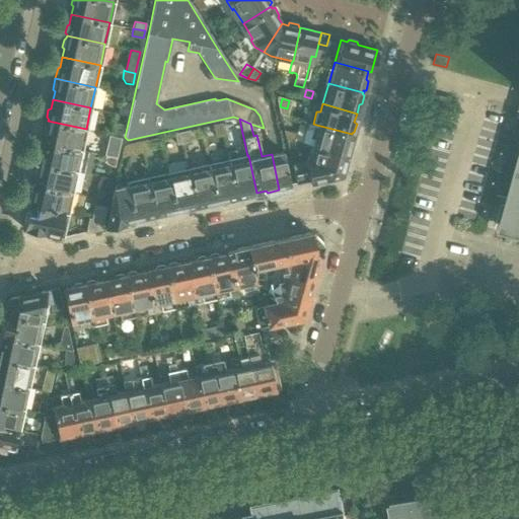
[(46,134),(44,142),(81,150),(86,129),(48,121),(48,123),(45,124),(44,131),(46,134)]
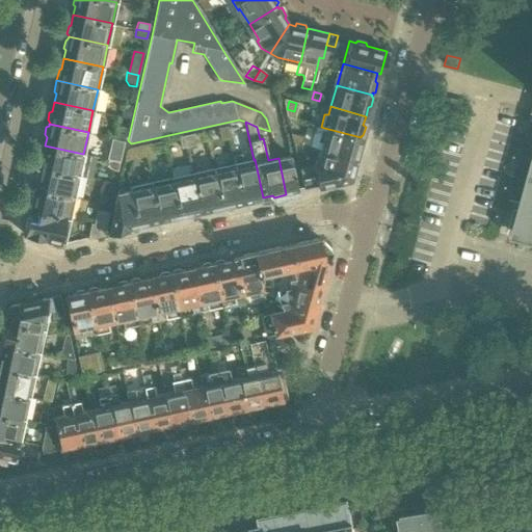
[(307,145),(318,150),(353,159),(356,151),(360,150),(362,141),(360,139),(361,138),(361,137),(324,128),(321,127),(313,124),(307,145)]
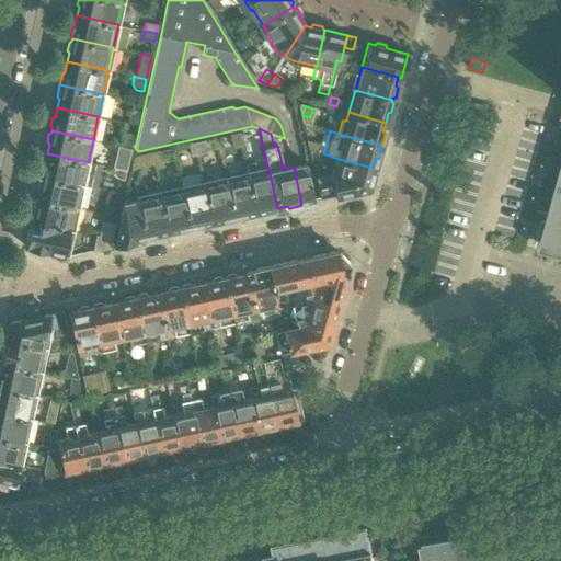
[(248,132),(239,134),(241,145),(250,142),(248,132)]
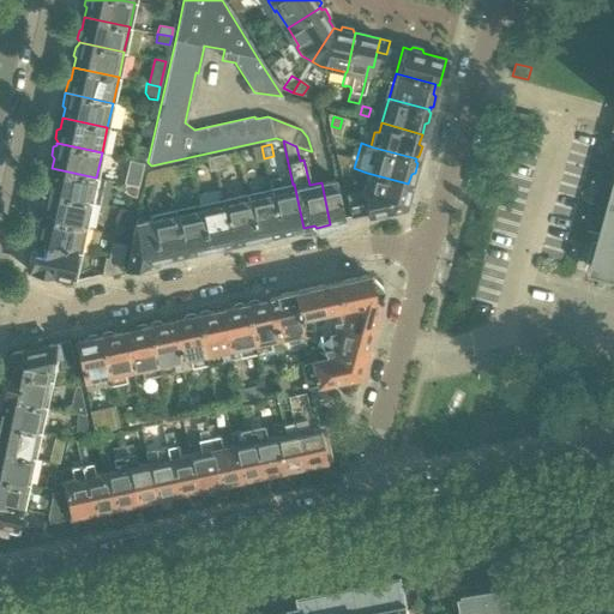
[(264,158),(262,146),(251,149),(254,161),(264,158)]
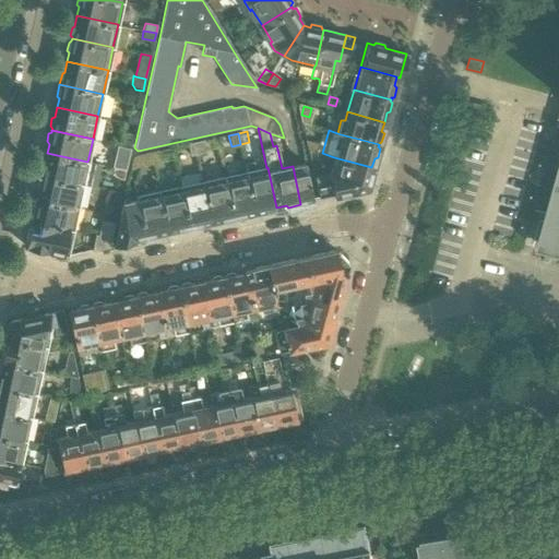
[(308,150),(317,152),(319,144),(306,140),(308,150)]
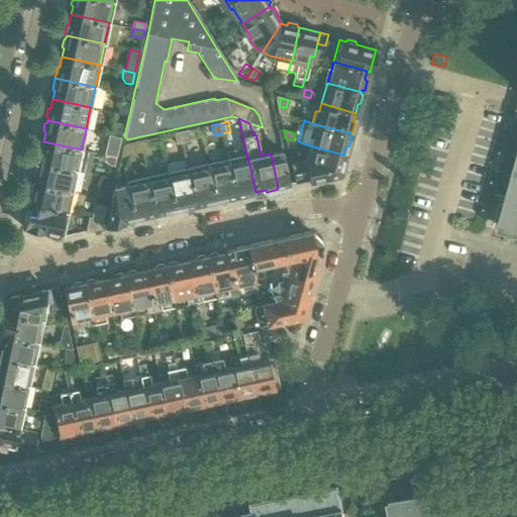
[(188,130),(178,132),(180,142),(191,140),(188,130)]
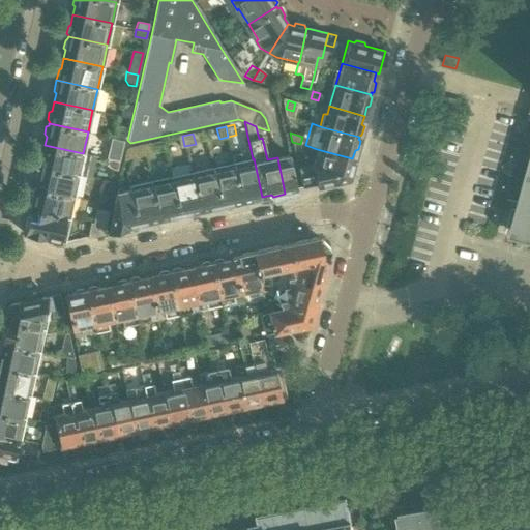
[(292,142),(294,149),(297,162),(302,160),(303,145),(300,144),(292,142)]
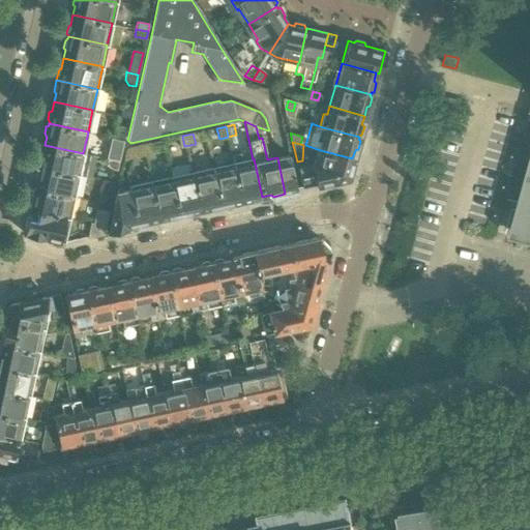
[(149,143),(141,145),(143,155),(151,153),(149,143)]
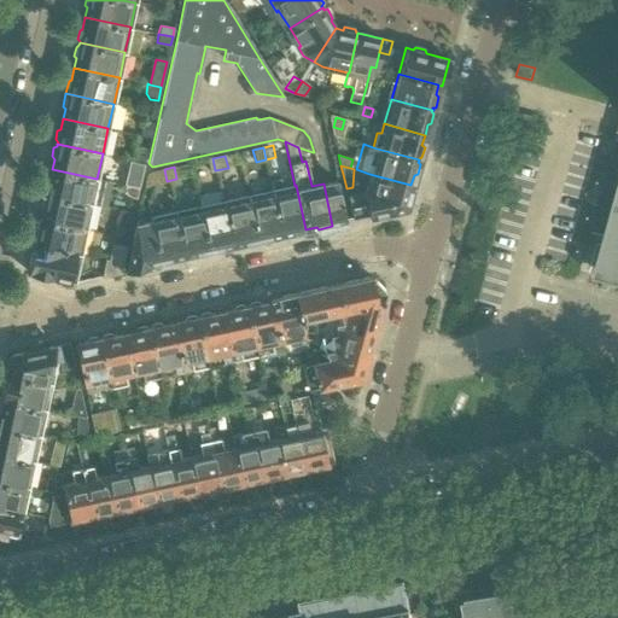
[(47,192),(46,194),(92,203),(97,179),(52,169),(50,180),(46,181),(45,190),(47,192)]
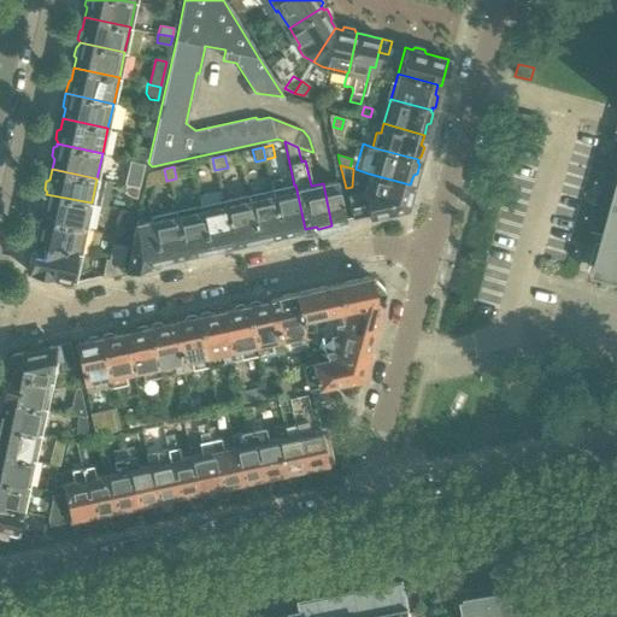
[(164,169),(154,171),(157,183),(166,181),(164,169)]
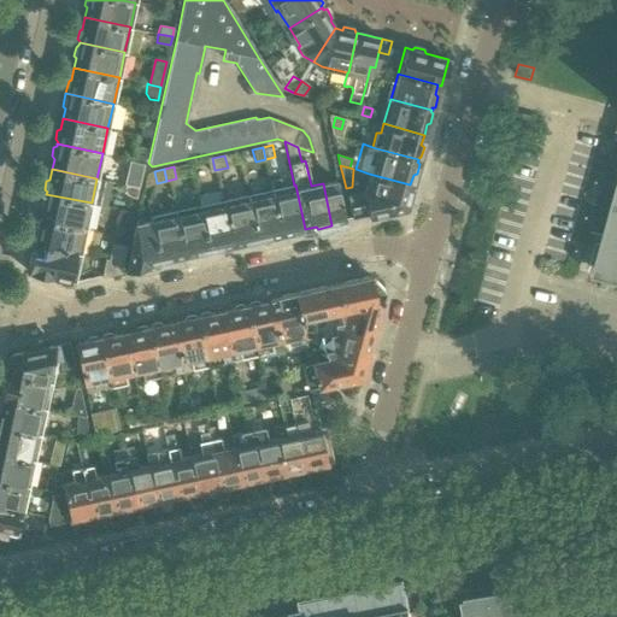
[(157,183),(154,171),(150,171),(146,175),(144,186),(157,183)]
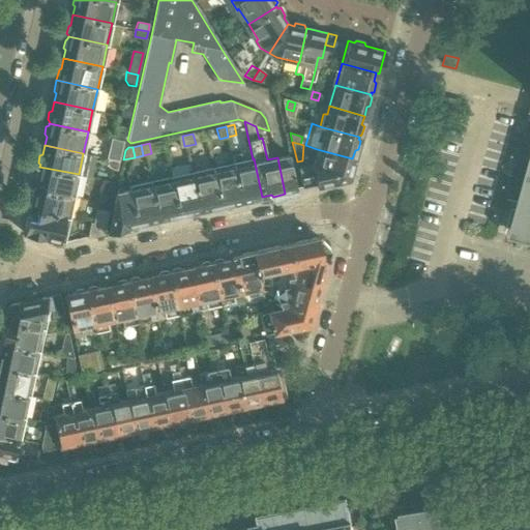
[(352,158),(317,149),(315,157),(311,162),(310,162),(311,164),(297,166),(302,187),(316,184),(317,187),(349,180),(353,168),(350,167),(352,158)]
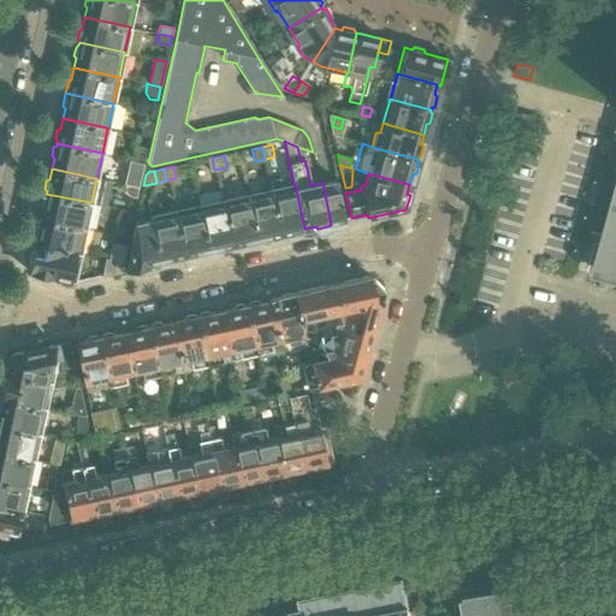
[(126,176),(124,184),(137,188),(140,178),(126,176)]
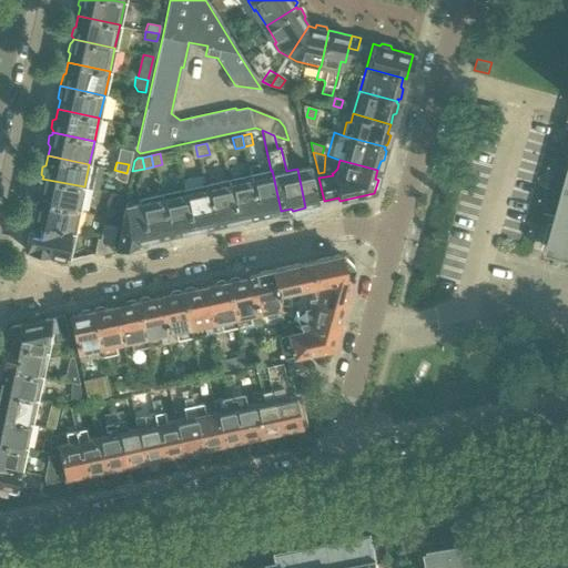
[(247,166),(250,175),(259,215),(266,213),(270,215),(277,214),(279,211),(281,211),(272,170),(271,171),(260,173),(257,164),(247,166)]
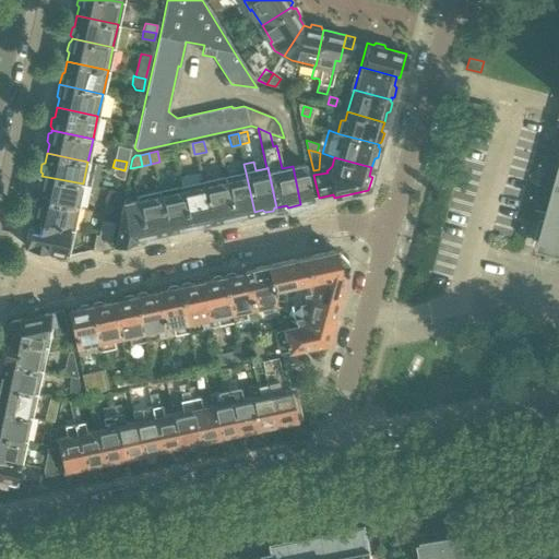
[(298,165),(293,166),(300,204),(308,203),(312,202),(310,191),(305,165),(304,165),(304,164),(298,165)]
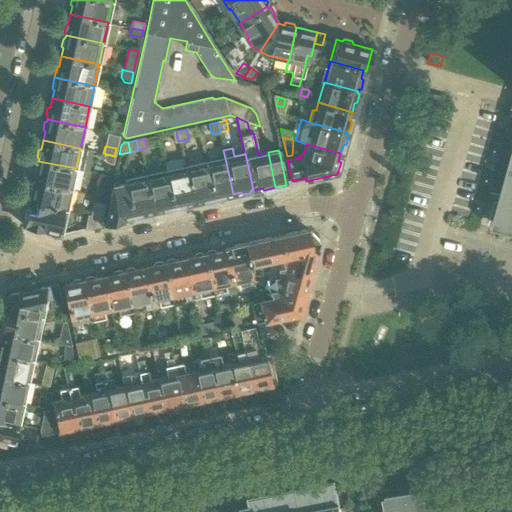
[(511,152),(511,157),(498,202),(491,227),(511,233),(511,152)]
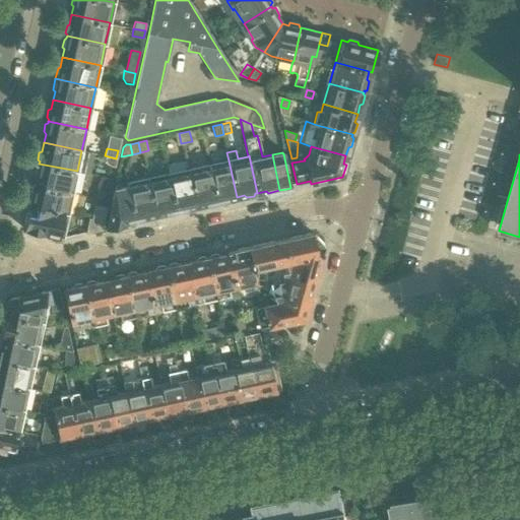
[(116,158),(105,155),(104,163),(115,166),(116,158)]
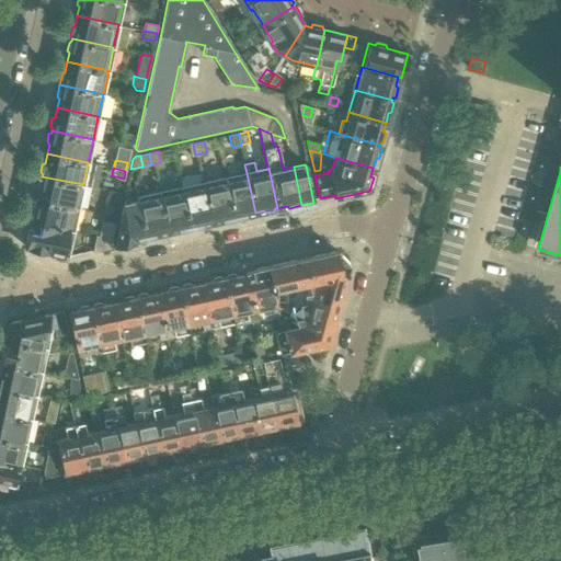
[(179,178),(181,187),(190,227),(191,227),(194,229),(202,227),(203,224),(212,222),(203,183),(201,173),(179,178)]
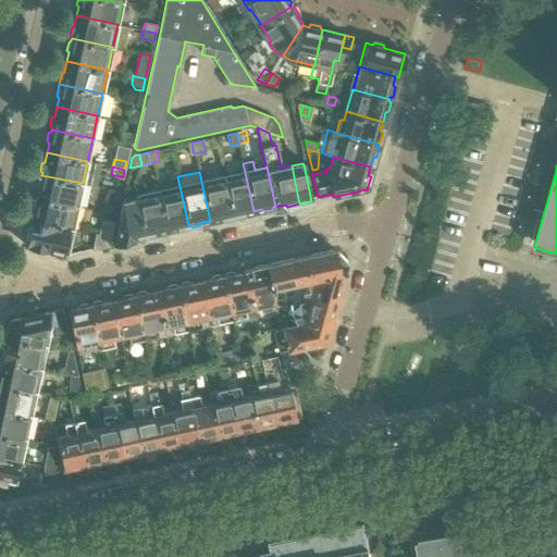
[(245,172),(223,176),(232,215),(234,215),(236,218),(245,215),(246,213),(254,211),(245,172)]
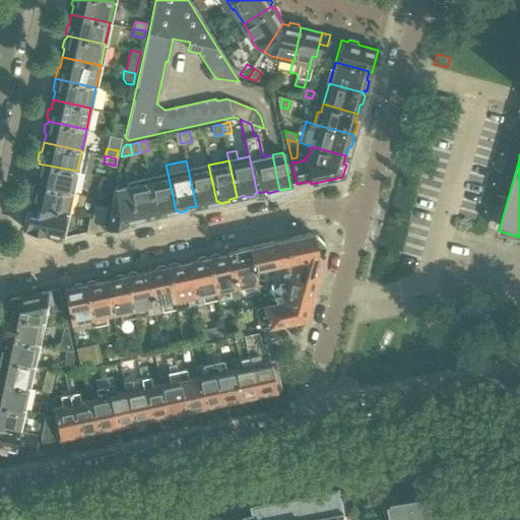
[(36,176),(35,183),(72,192),(77,171),(39,164),(39,166),(36,167),(35,174),(36,176)]
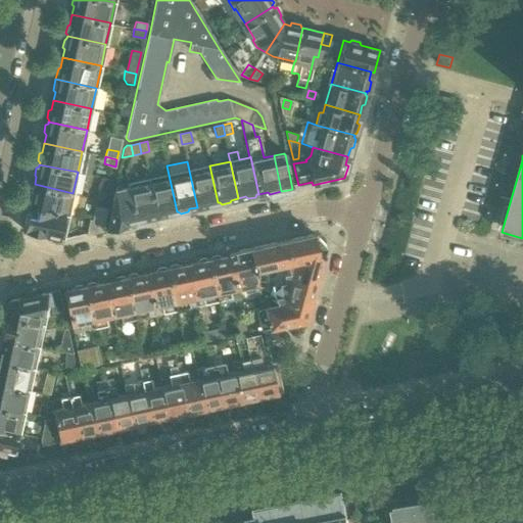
[(209,165),(189,171),(197,207),(204,205),(207,207),(215,206),(216,203),(218,202),(209,165)]
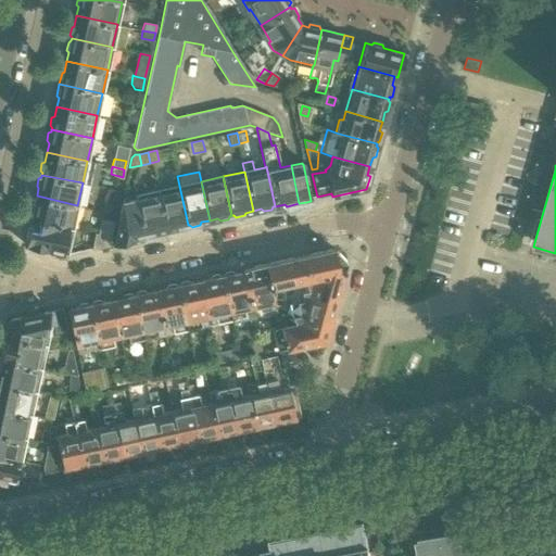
[(179,186),(156,191),(165,230),(174,228),(177,230),(185,228),(186,226),(188,225),(179,186)]
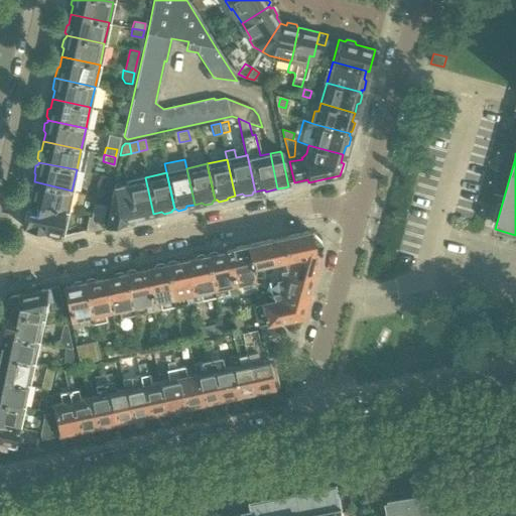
[(100,174),(96,196),(107,198),(111,177),(100,174)]
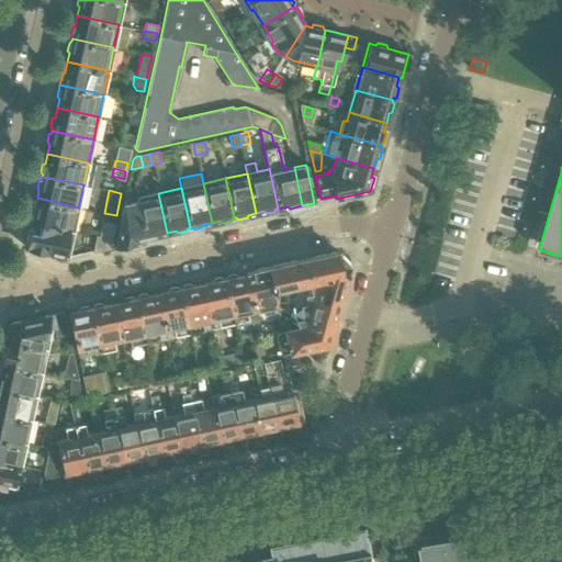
[(158,193),(136,198),(146,237),(147,237),(150,239),(158,237),(159,234),(167,233),(158,193)]
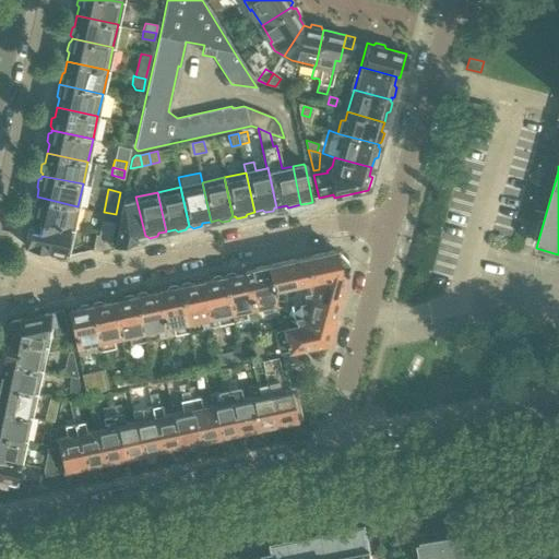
[(34,200),(30,221),(72,230),(78,206),(37,197),(37,199),(34,200)]
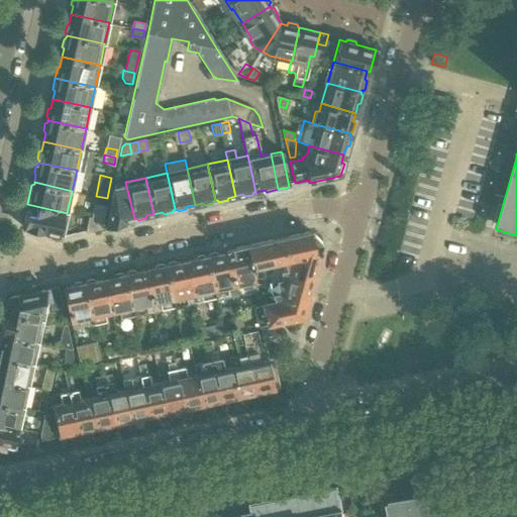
[(134,218),(125,182),(124,182),(125,185),(118,186),(117,184),(114,184),(114,187),(105,226),(105,227),(130,221),(132,218),(134,218)]
